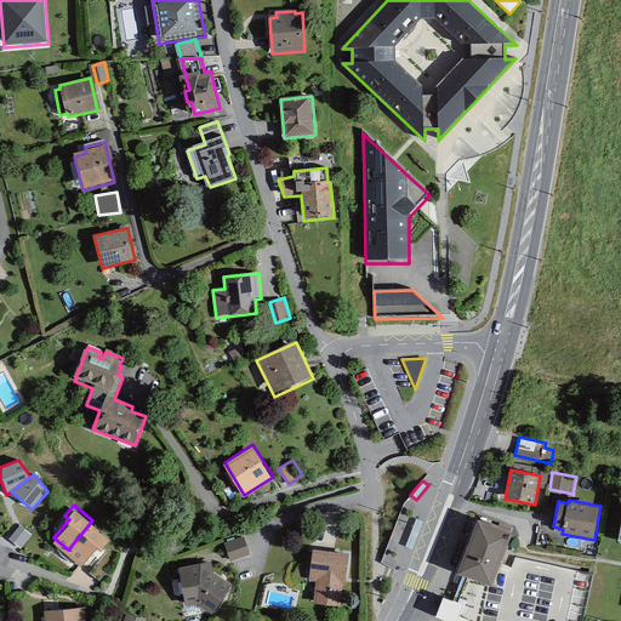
[(513,527),(478,513),(456,567),(466,570),(491,581),(500,563),(513,527)]
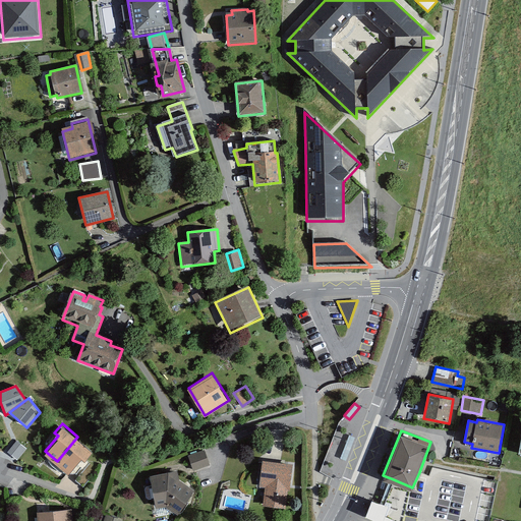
[(94,450),(77,437),(57,461),(69,471),(82,456),(85,459),(94,450)]
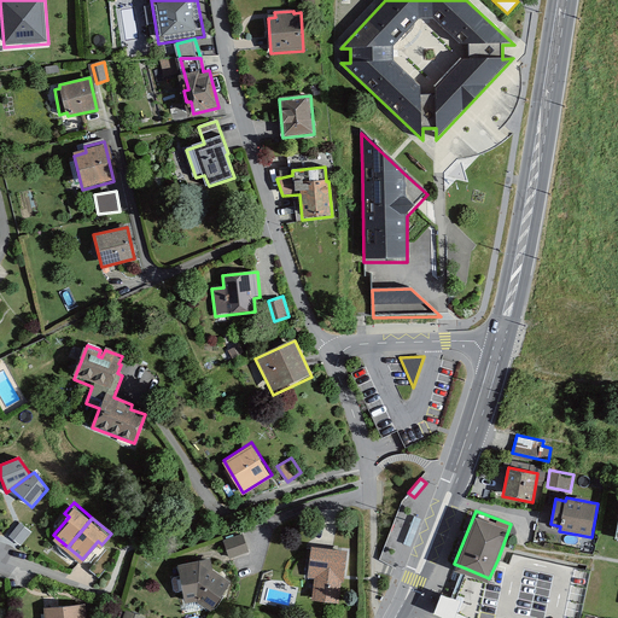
[(9,537),(21,546),(31,532),(21,523),(9,537)]
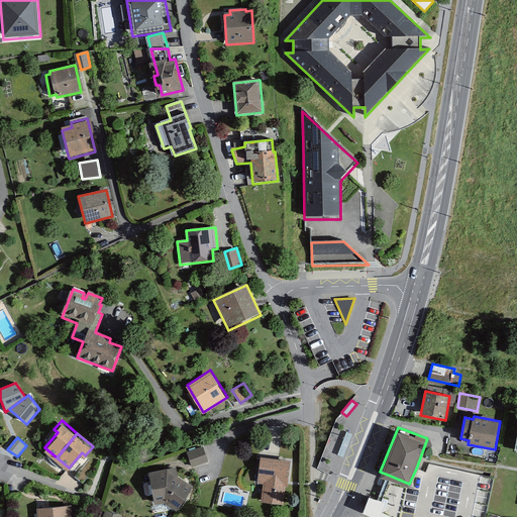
[(192,467),(209,460),(203,445),(187,451),(192,467)]
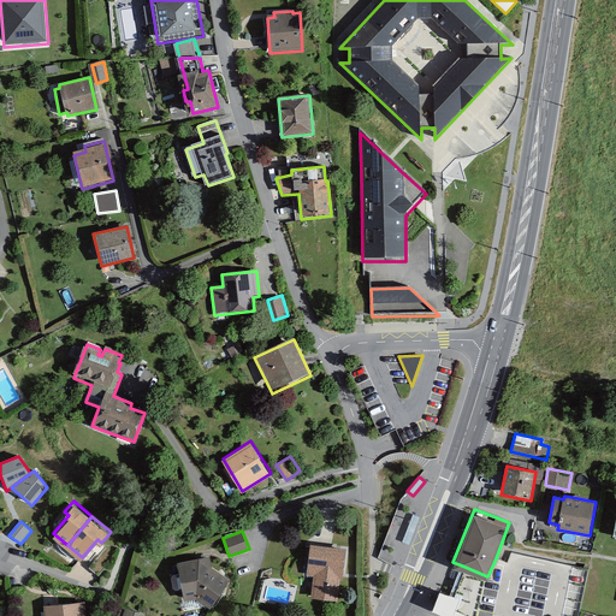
[(347,546),(311,542),(307,573),(313,574),(311,596),(338,599),(341,579),(343,579),(347,546)]
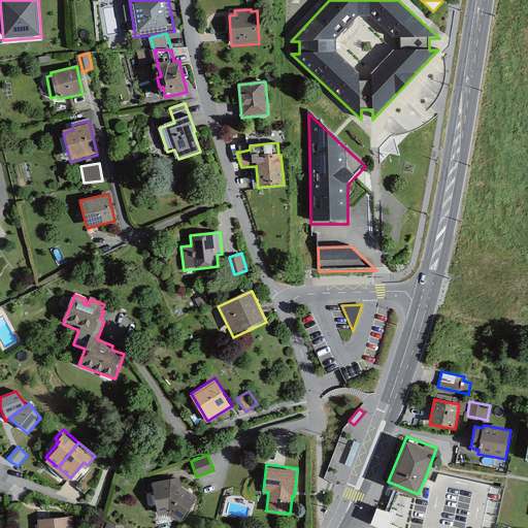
[(91,470),(77,487),(84,492),(98,476),(91,470)]
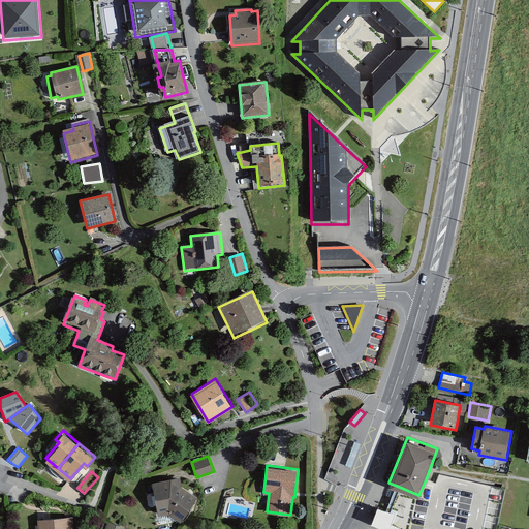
[(426,479),(418,495),(397,486),(392,499),(387,511),(394,515),(391,525),(401,528),(498,528),(506,490),(441,475),(437,485),(426,479)]
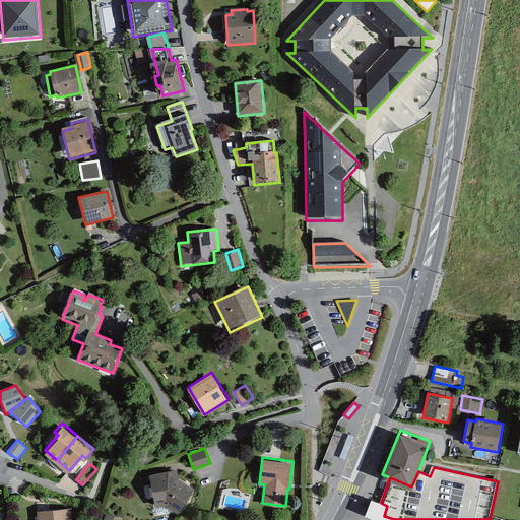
[(194,486),(178,476),(177,468),(167,469),(149,472),(155,505),(166,503),(178,511),(194,486)]
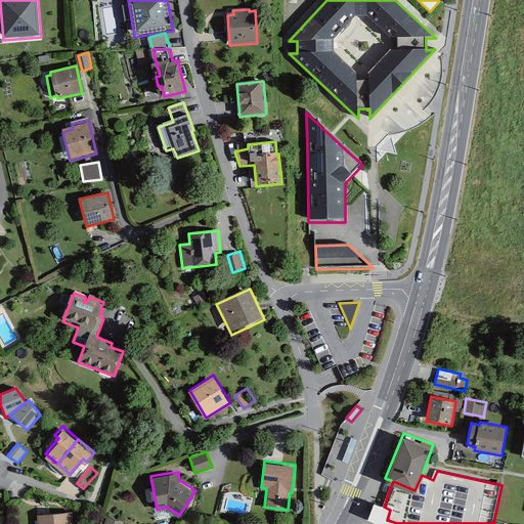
[(73,523),(72,510),(37,513),(38,523),(73,523)]
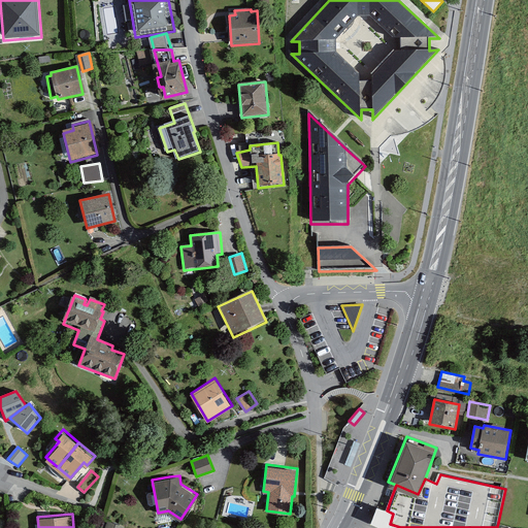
[(91,522),(80,517),(78,522),(89,527),(91,522)]
